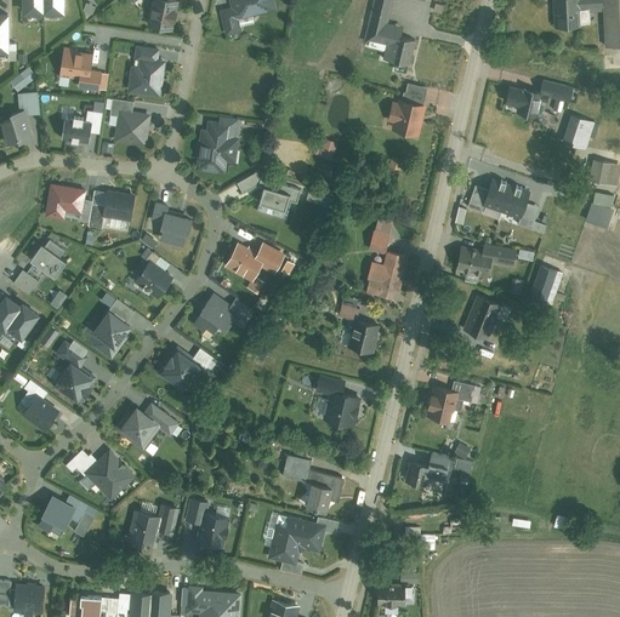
[(62,0),(23,0),(24,12),(63,12),(62,0)]
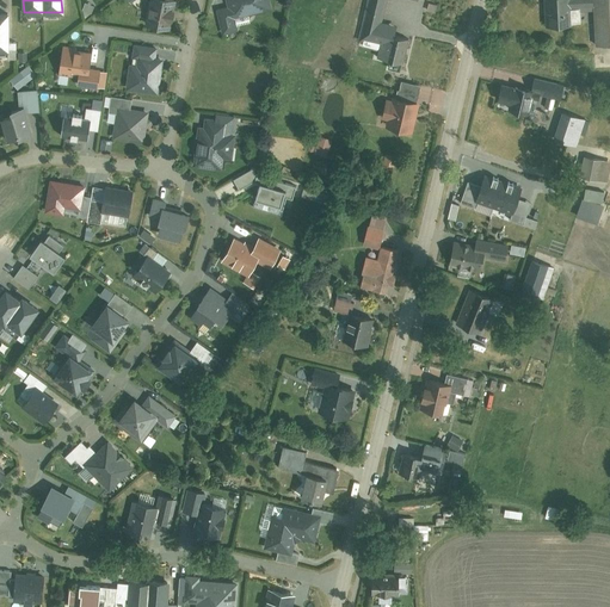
[(151,0),(146,28),(170,32),(174,0),(151,0)]
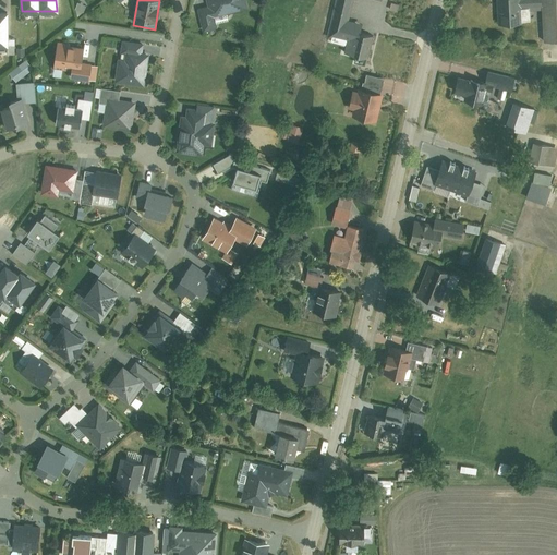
[(247,11),(245,0),(205,0),(207,8),(197,10),(202,32),(216,29),(214,17),(247,11)]
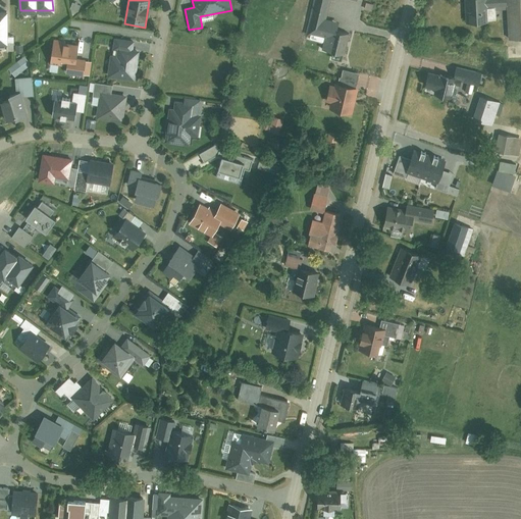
[(325,40),(329,19),(326,19),(330,0),(348,0),(357,2),(357,0),(313,0),(305,35),(325,40)]
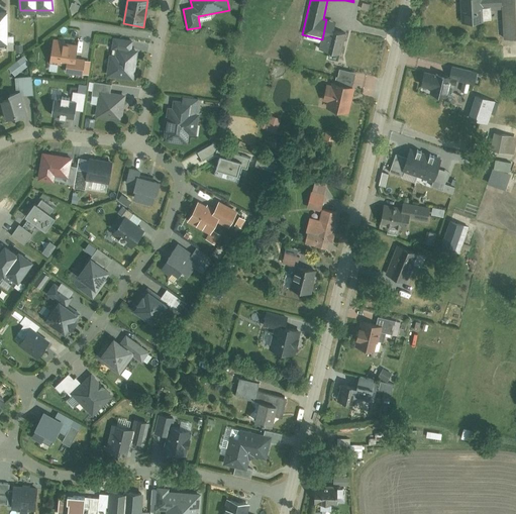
[(459,0),(461,24),(484,24),(483,7),(501,6),(500,0),(459,0)]
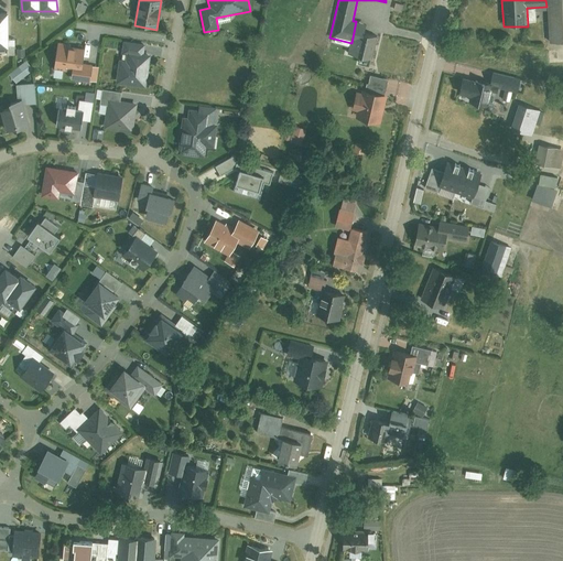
[(562,0),(547,0),(550,44),(562,43),(562,0)]
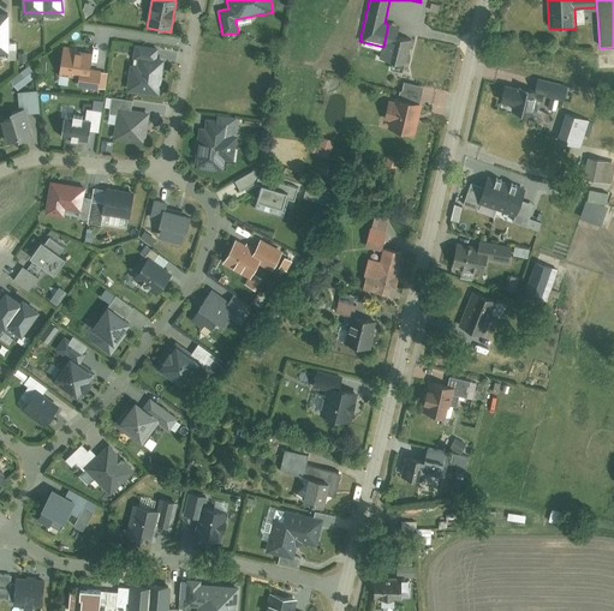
[(94,9),(85,5),(82,12),(91,16),(94,9)]
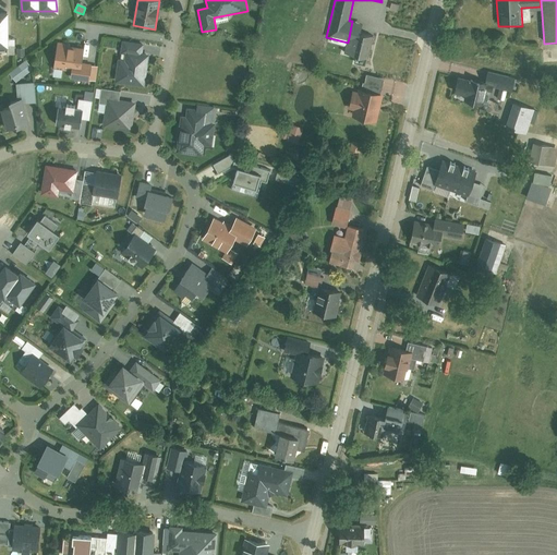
[(348,43),(343,55),(355,58),(353,63),(365,67),(374,32),(364,29),(365,25),(352,21),(348,43)]
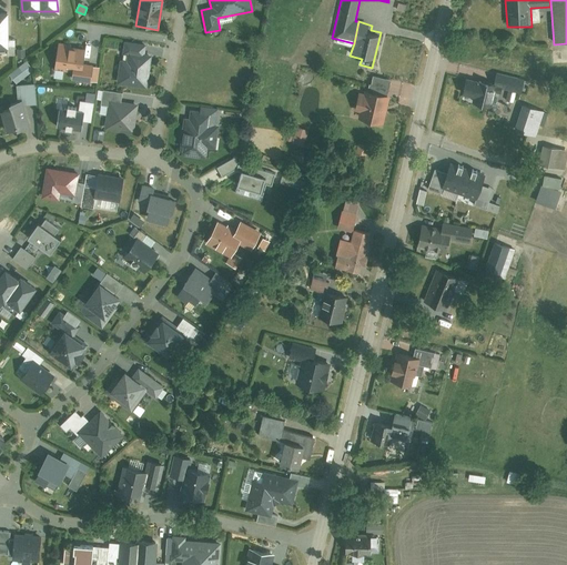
[(145,44),(125,42),(123,56),(128,56),(128,61),(121,60),(117,84),(147,89),(152,57),(143,56),(145,44)]
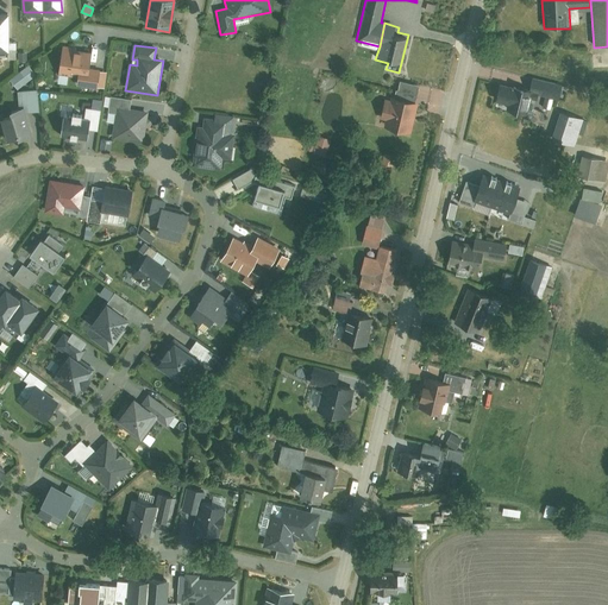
[(62,48),(58,76),(76,79),(75,86),(104,89),(106,74),(89,71),(92,51),(62,48)]
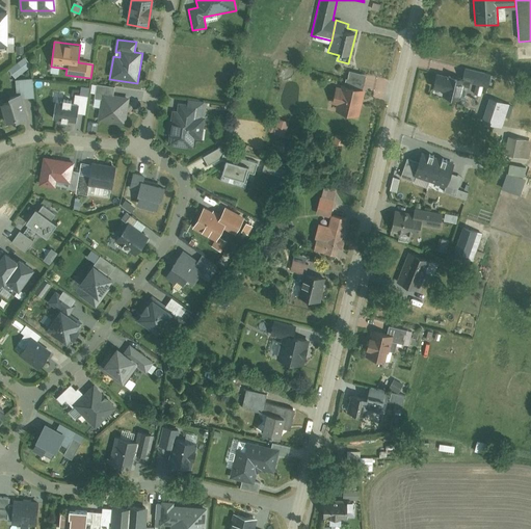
[(31,67),(25,58),(8,71),(15,79),(31,67)]
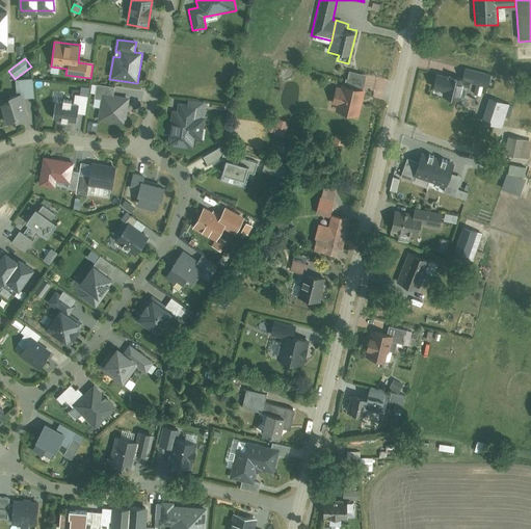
[(459,79),(436,74),(433,88),(444,91),(443,99),(459,103),(462,87),(470,89),(470,84),(477,86),(475,96),(480,97),(482,87),(488,88),(492,76),(461,69),(459,79)]
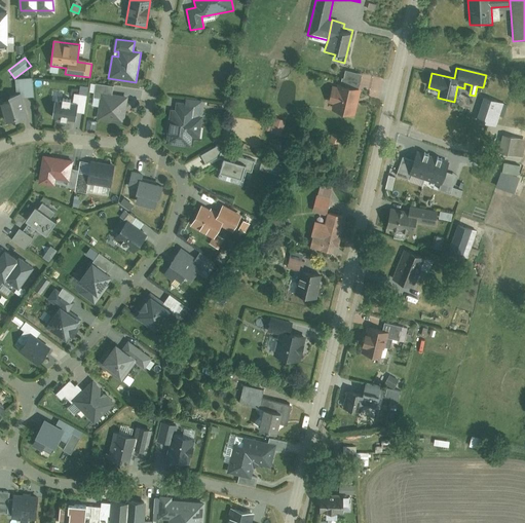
[(361,74),(346,71),(344,79),(341,78),(340,84),(339,89),(332,87),(328,104),(333,105),(331,113),(354,118),(362,88),(359,88),(361,74)]
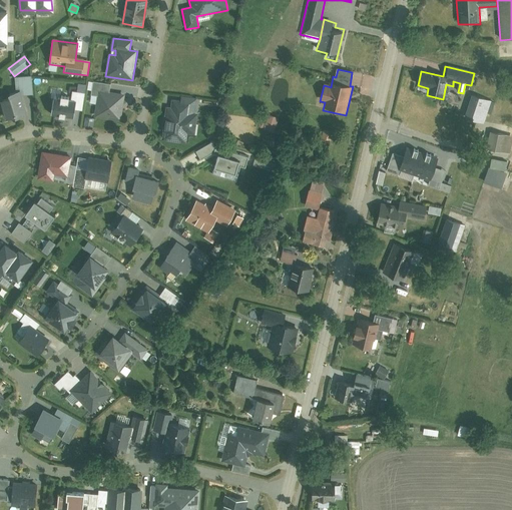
[(32,76),(15,77),(16,93),(21,91),(22,95),(32,95),(32,76)]
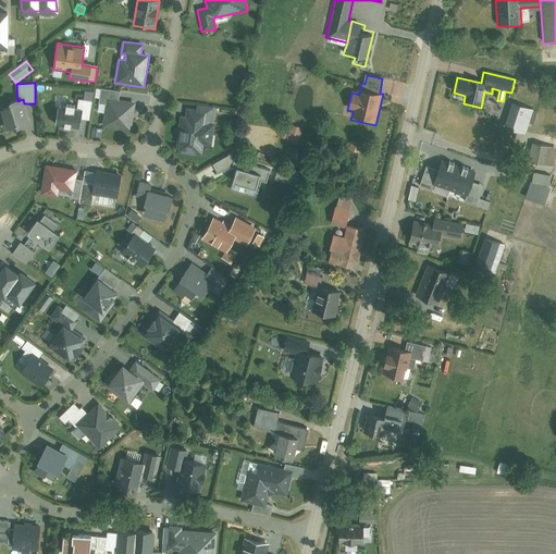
[(132,133),(135,102),(119,101),(120,91),(95,88),(94,98),(100,99),(99,103),(107,105),(103,130),(132,133)]
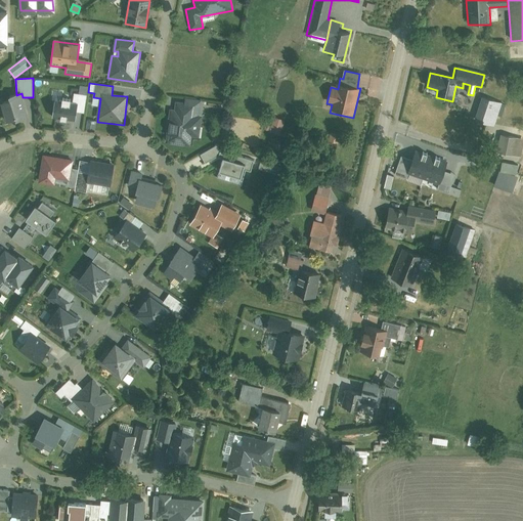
[(16,95),(1,99),(7,122),(28,117),(23,97),(22,93),(16,95)]
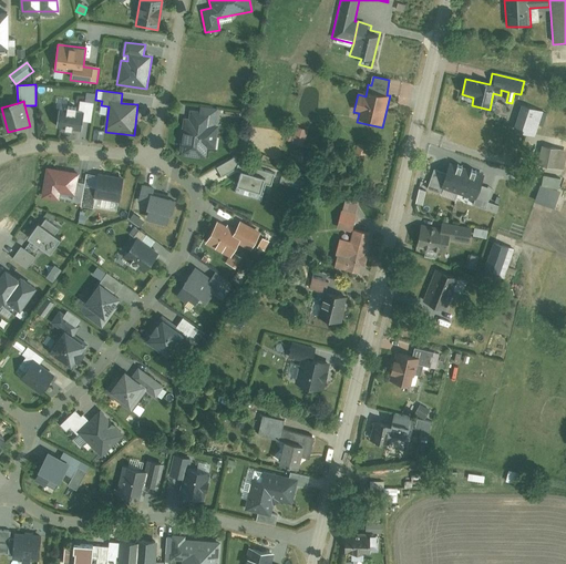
[(55,130),(80,134),(82,122),(91,123),(93,103),(79,101),(78,106),(67,104),(65,109),(59,109),(55,130)]
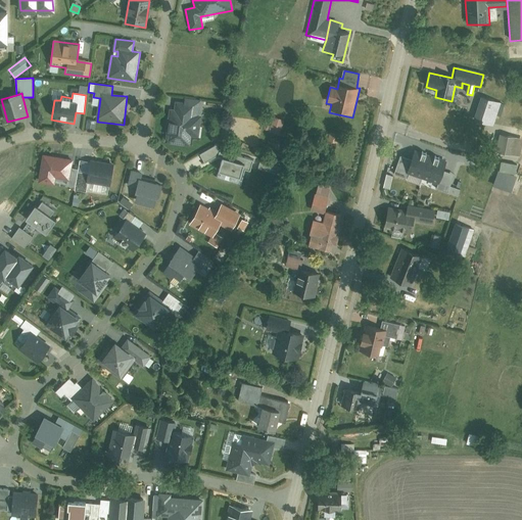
[(500,101),(481,96),(474,124),(492,129),(500,101)]
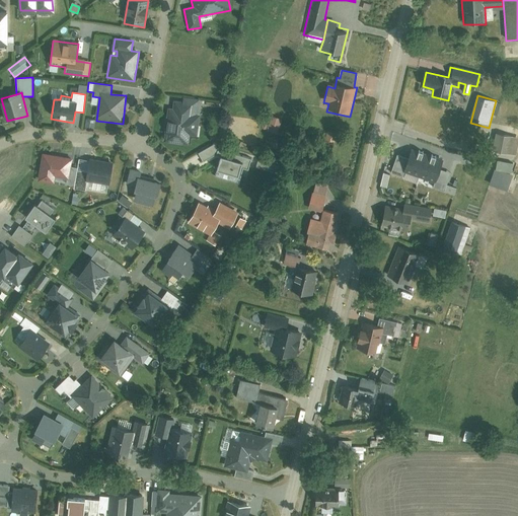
[(200,100),(182,99),(182,102),(172,101),(172,109),(167,108),(164,144),(188,147),(189,138),(196,139),(200,100)]
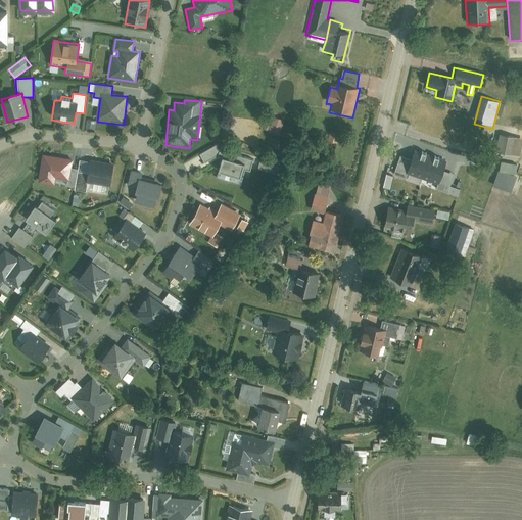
[(285,121),(273,117),(271,127),(265,125),(263,132),(281,136),(285,121)]
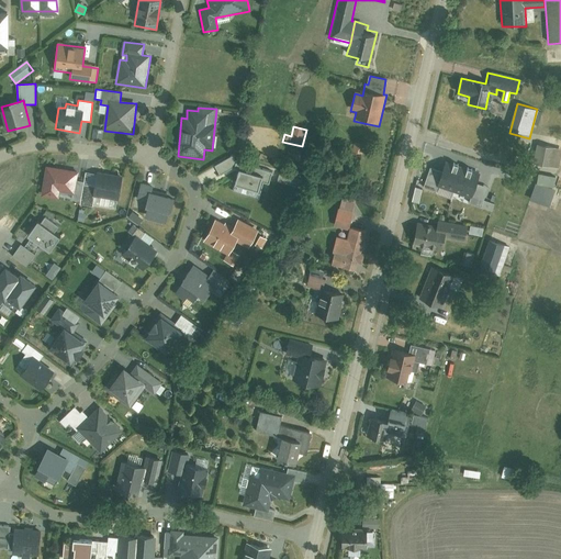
[(102,131),(92,130),(91,140),(101,141),(102,131)]
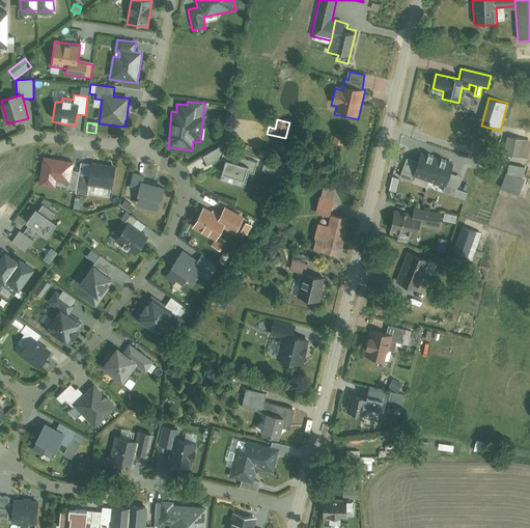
[(523,139),(509,136),(504,157),(519,160),(523,139)]
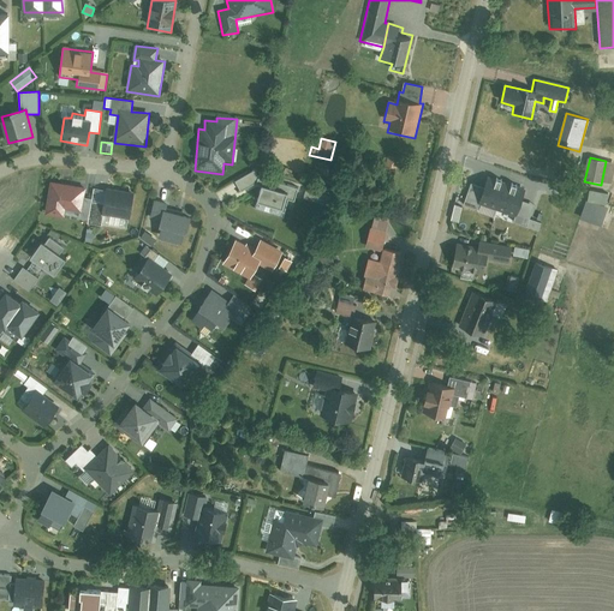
[(254,172),(236,181),(240,193),(255,185),(262,187),(254,211),(284,221),(290,201),(302,204),(303,199),(327,207),(329,197),(256,178),(254,172)]
